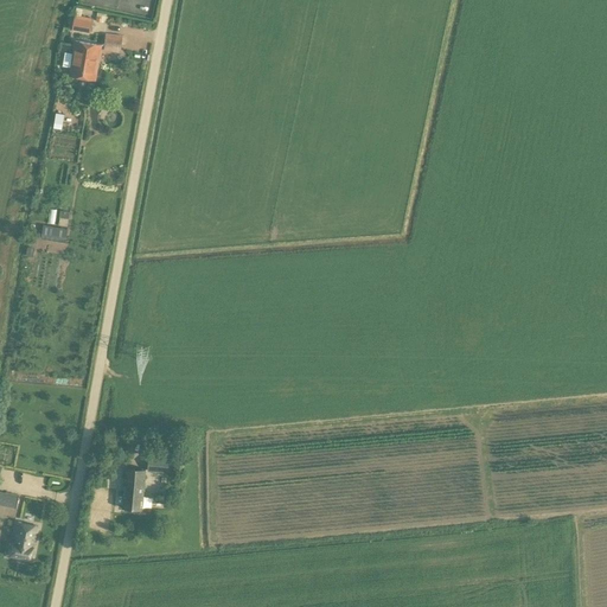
[(90,33),(91,23),(93,20),(74,17),(71,30),(90,33)]
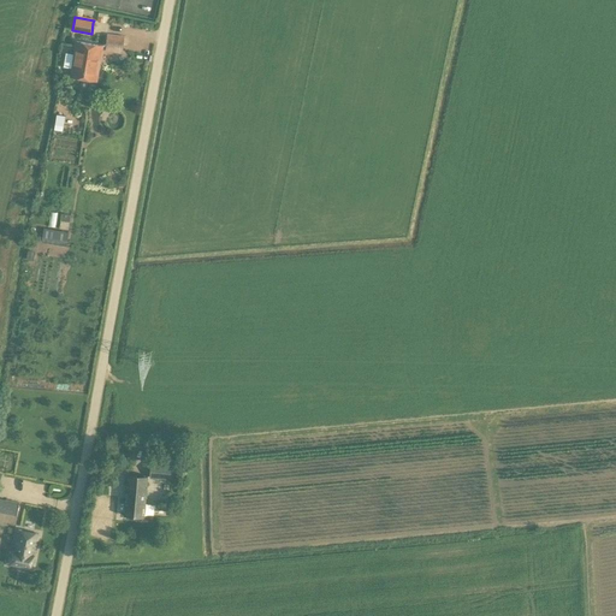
[(123,53),(124,36),(107,35),(105,51),(123,53)]
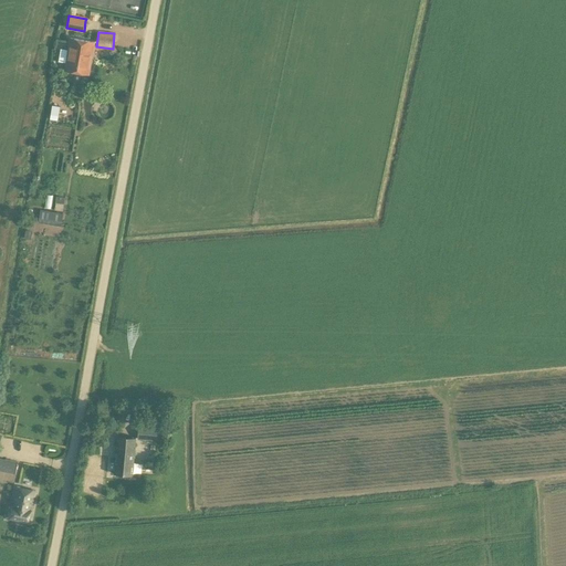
[(64,70),(76,72),(79,60),(82,40),(70,39),(64,70)]
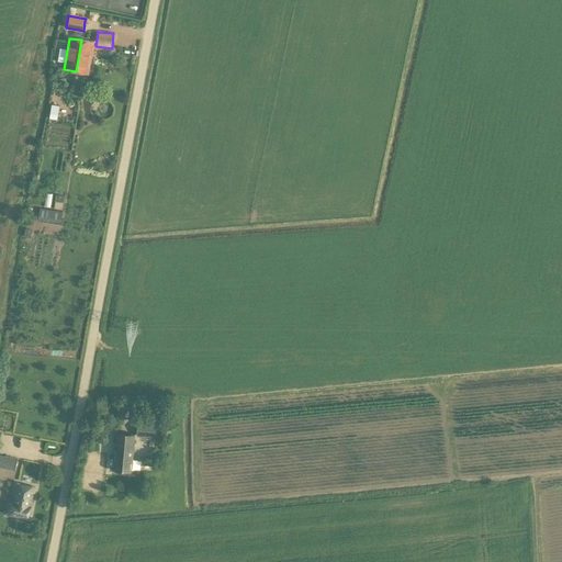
[(93,42),(81,40),(78,59),(76,71),(88,74),(93,42)]
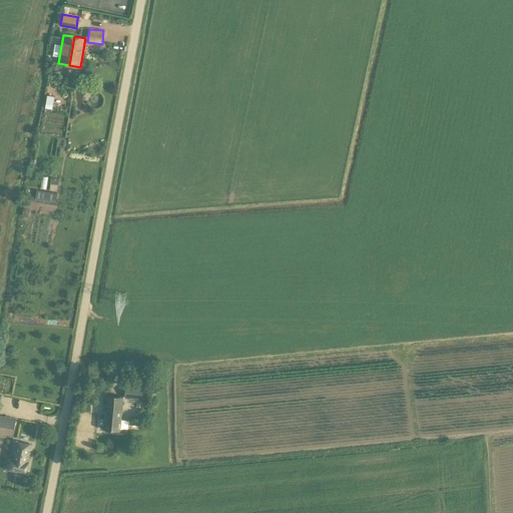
[(49,188),(56,190),(58,180),(50,179),(49,188)]
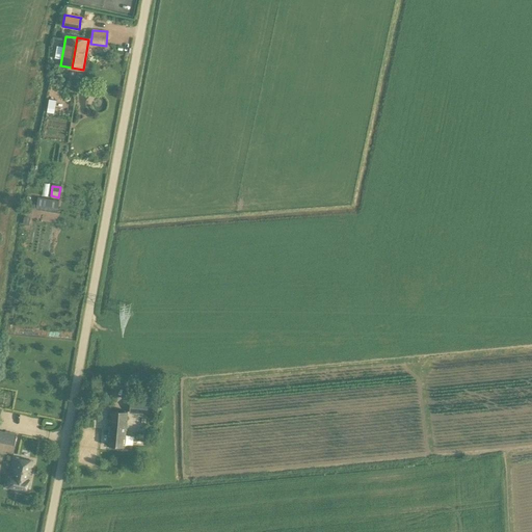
[(37,195),(34,207),(56,212),(59,201),(37,195)]
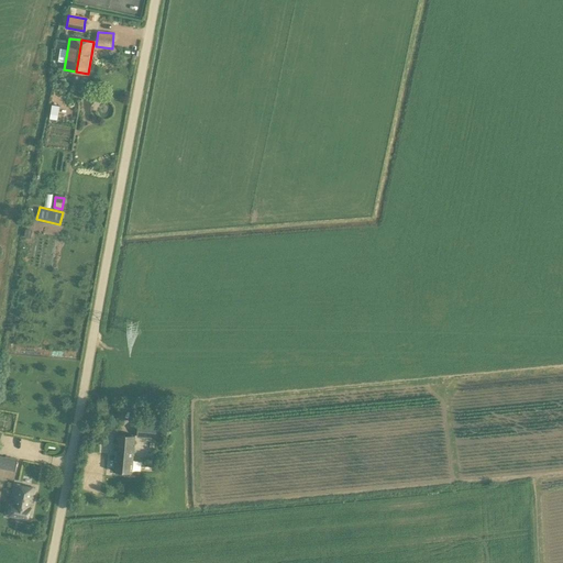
[(138,423),(136,437),(156,438),(157,424),(138,423)]
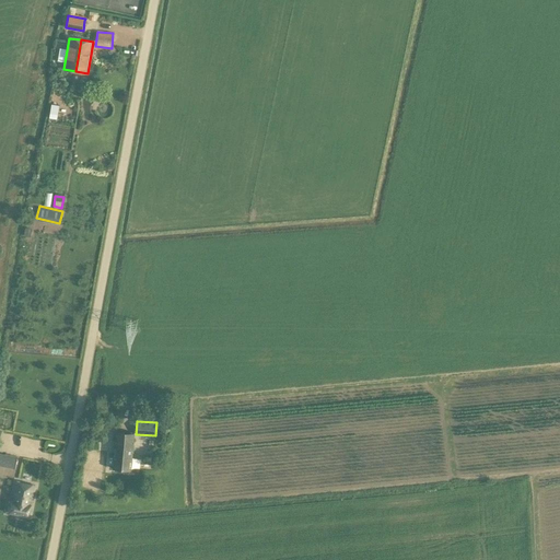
[(131,469),(136,434),(116,432),(114,468),(131,469)]
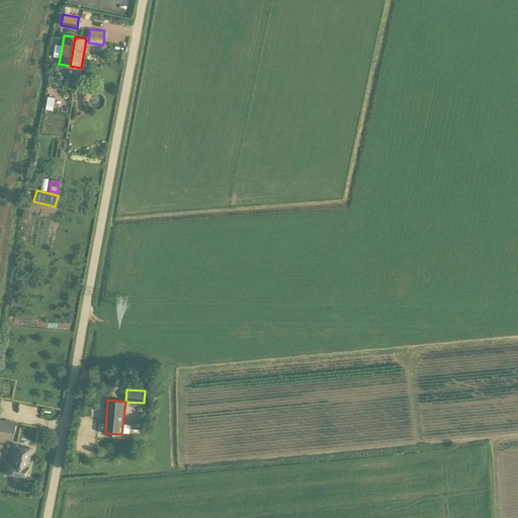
[(0,431),(14,434),(16,423),(0,420),(0,431)]
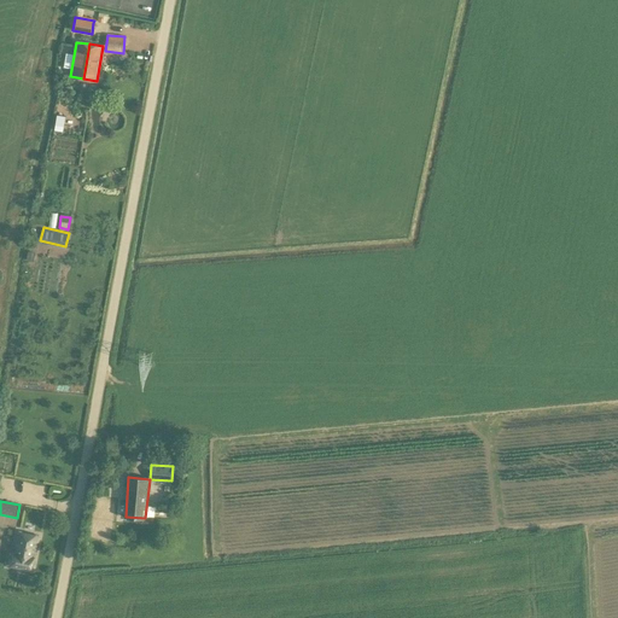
[(40,538),(19,534),(12,566),(33,571),(40,538)]
